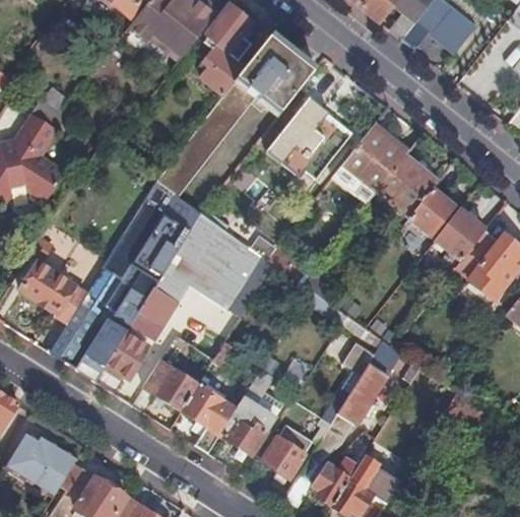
[(110,0),(130,16),(142,0),(110,0)]
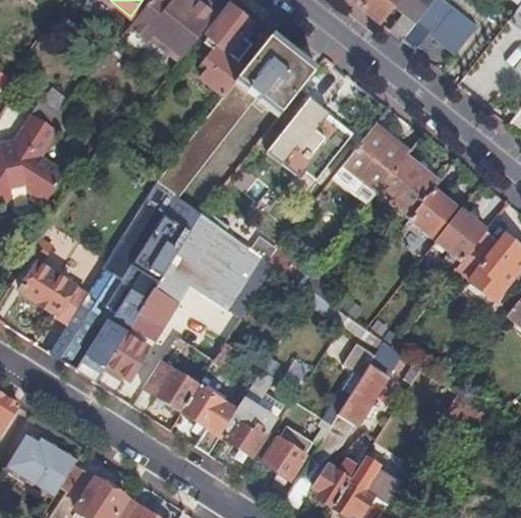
[(150,0),(128,26),(148,42),(154,33),(182,56),(218,10),(206,0),(190,0),(150,0)]
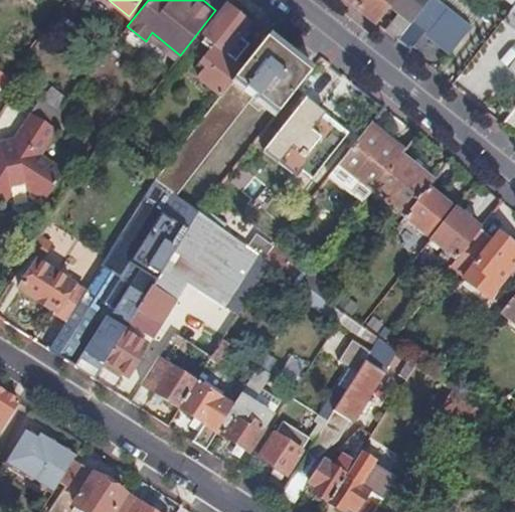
[(345,0),(357,9),(364,0),(345,0)]
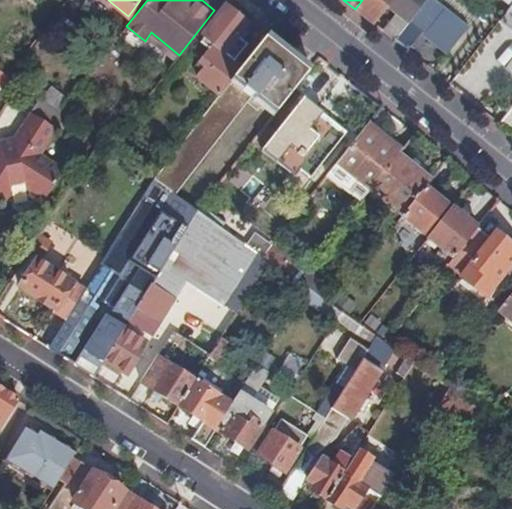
[(362,0),(355,9),(372,22),(385,5),(395,13),(382,30),(394,40),(407,24),(409,21),(425,0),(362,0)]
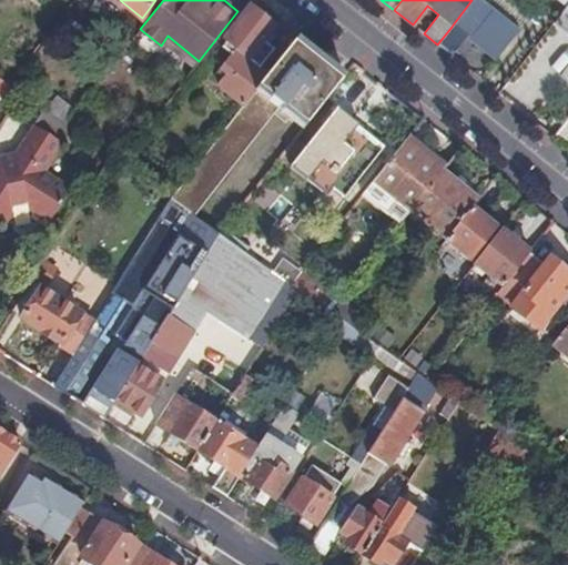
[(214,86),(240,107),(256,87),(269,71),(261,63),(273,47),(263,39),(275,23),(251,4),(224,38),(226,41),(221,49),(225,53),(215,67),(223,73),(214,86)]
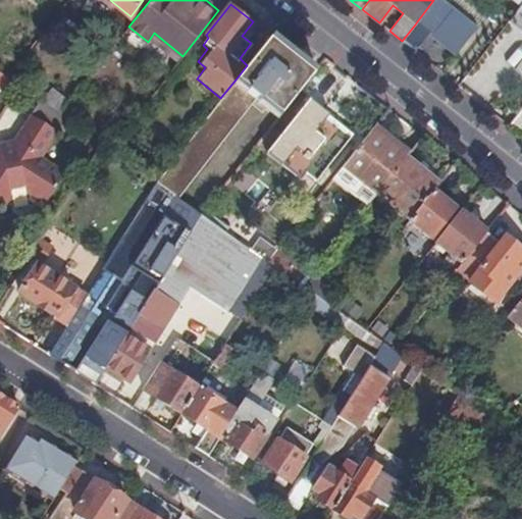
[(521,10),(519,9),(510,21),(521,31),(521,10)]
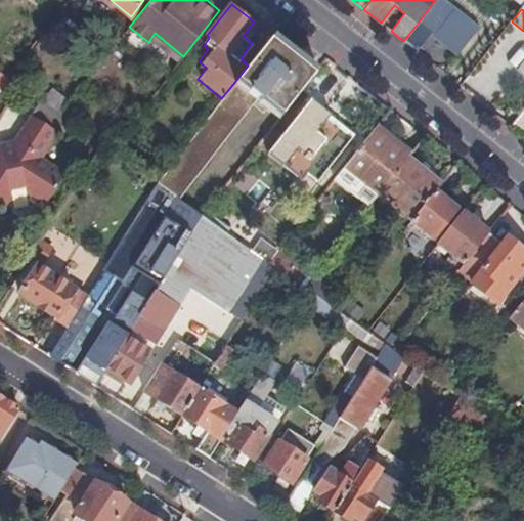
[(236,80),(256,95),(260,98),(261,96),(281,114),(314,72),(270,37),(248,66),(236,80)]
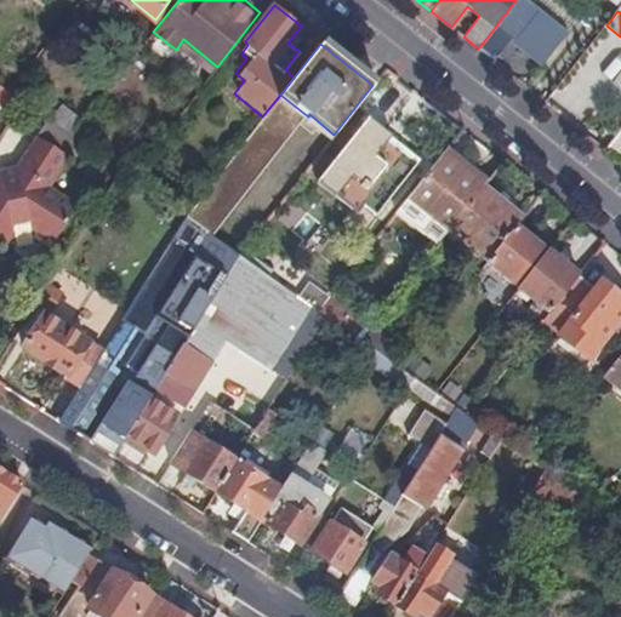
[(303,113),(280,95),(262,116),(187,215),(212,233),(303,113)]
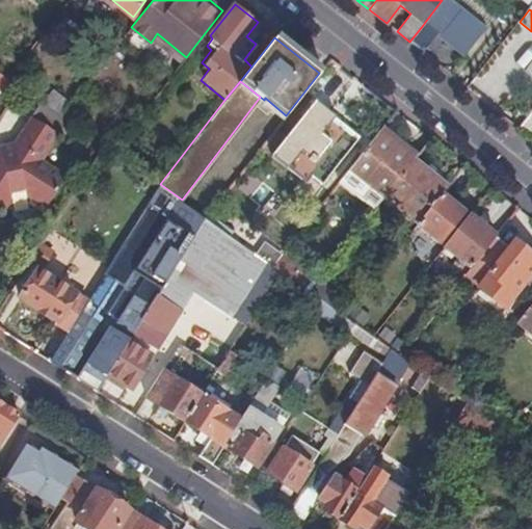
[(62,115),(72,104),(54,90),(43,101),(62,115)]
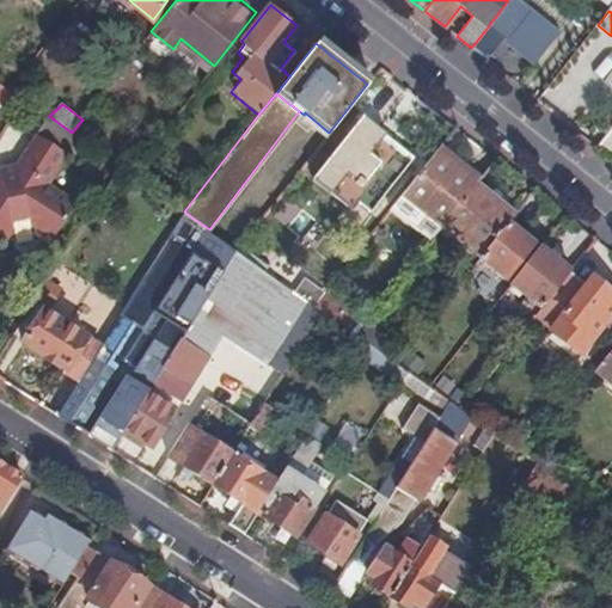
[(411,157),(361,117),(319,171),(371,210),(411,157)]
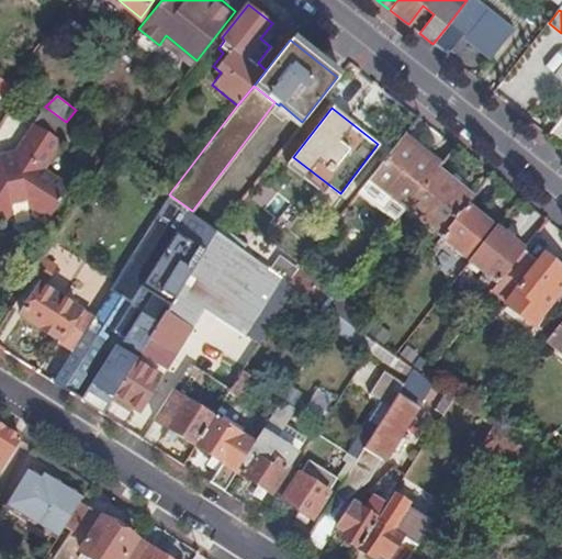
[(83,116),(76,110),(66,122),(72,126),(83,116)]
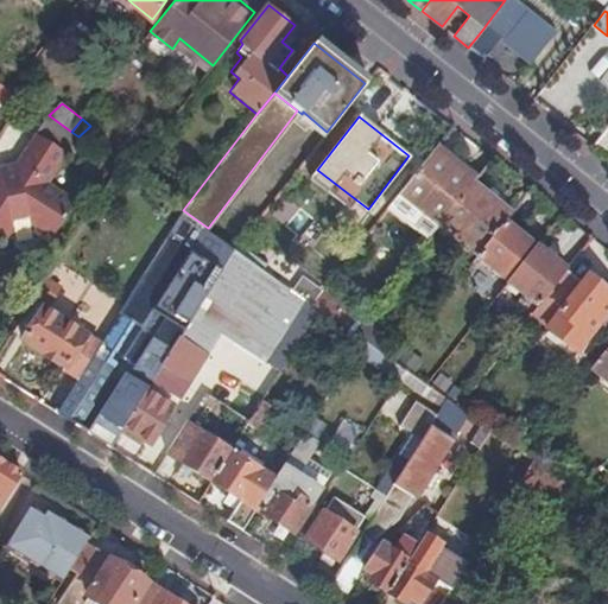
[(607,125),(593,146),(607,157),(607,154),(607,125)]
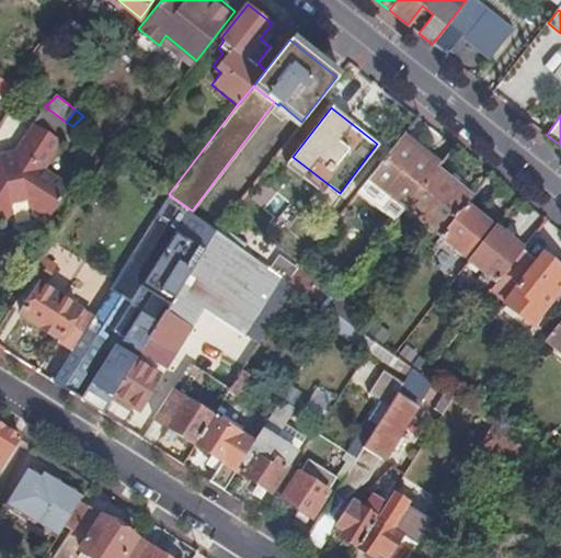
[(34,122),(16,149),(10,159),(0,152),(0,216),(6,220),(11,208),(27,207),(48,219),(70,185),(44,169),(61,139),(34,122)]
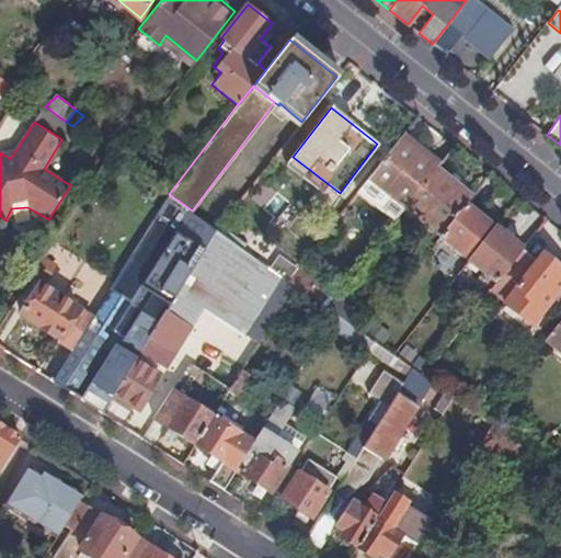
[(402,136),(369,178),(404,206),(437,164),(402,136)]
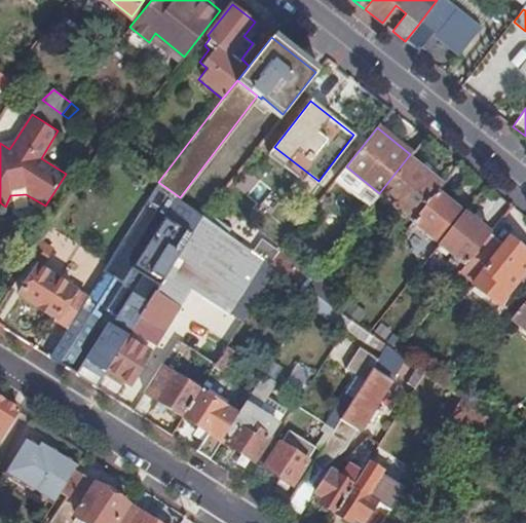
[(9,149),(15,140),(0,143),(9,149)]
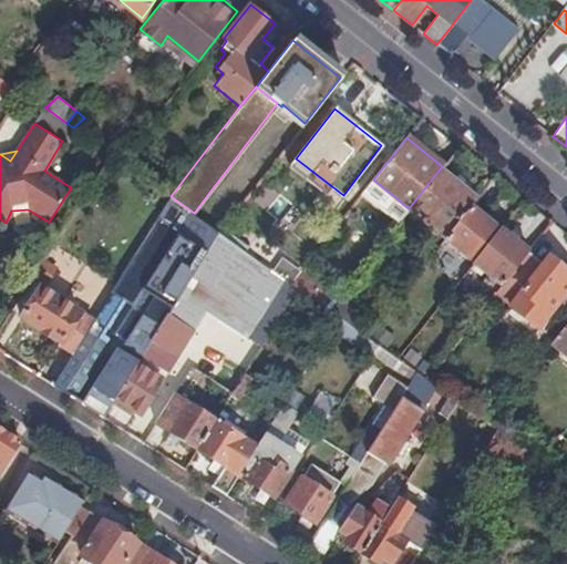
[(442,166),(409,208),(445,237),(471,205),(478,195),(442,166)]
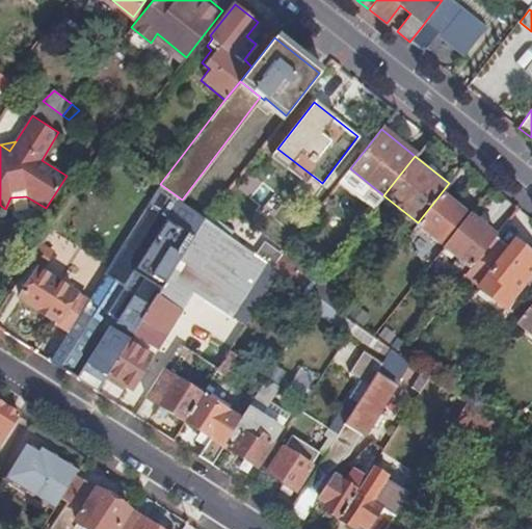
[(70,328),(50,359),(70,371),(106,315),(133,332),(141,318),(164,334),(194,286),(229,232),(207,216),(182,200),(160,184),(87,299),(70,328)]
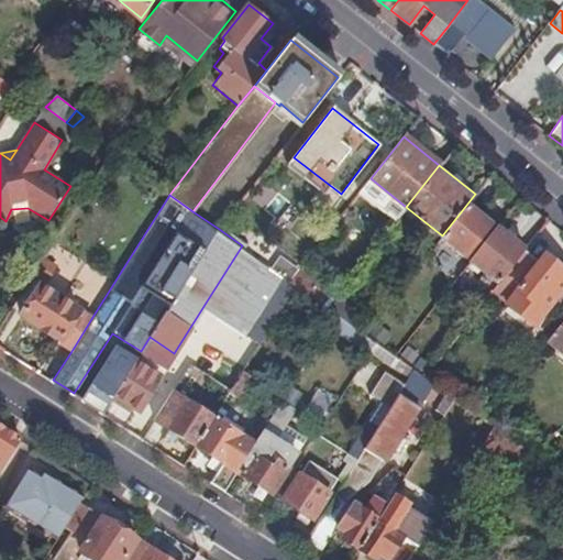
[(467,204),(442,235),(466,254),(487,227),(483,222),(485,218),(467,204)]
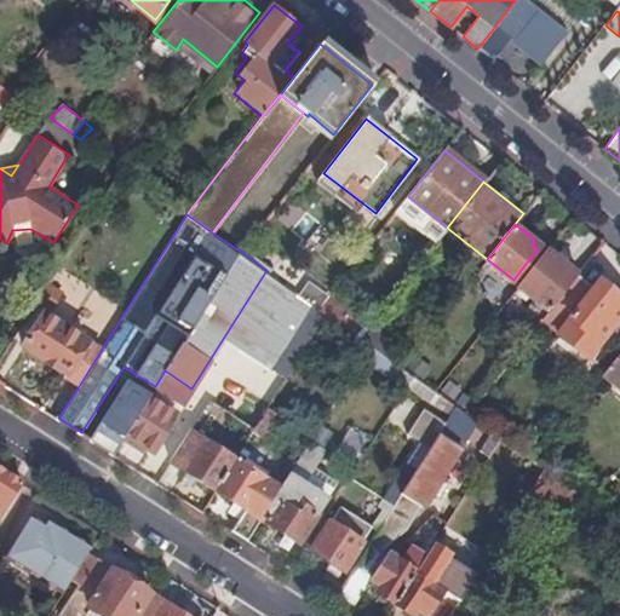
[(435,243),(430,249),(448,264),(459,252),(445,241),(440,247),(435,243)]
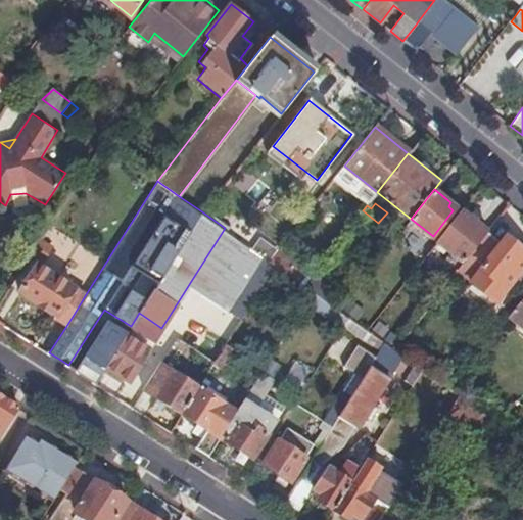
[(461,209),(436,240),(463,262),(487,230),(461,209)]
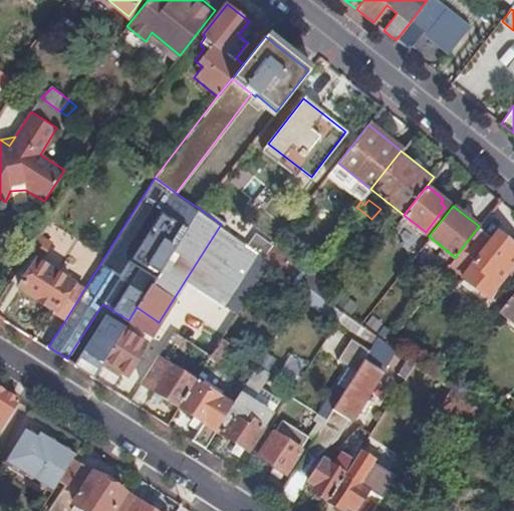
[(257,251),(221,224),(188,276),(227,300),(257,251)]
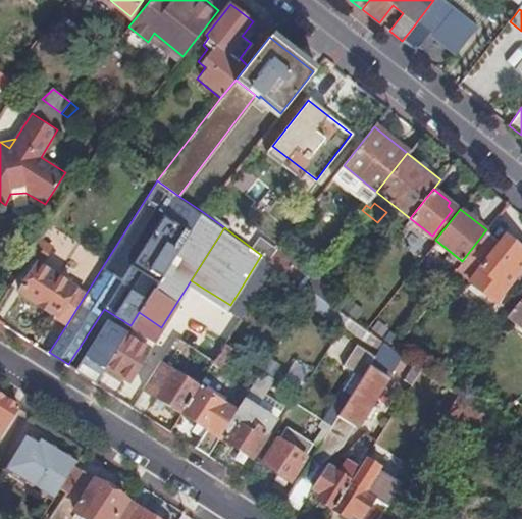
[(462,261),(456,268),(470,279),(496,299),(521,265),(521,249),(520,248),(521,246),(505,235),(500,240),(486,229),(462,261)]
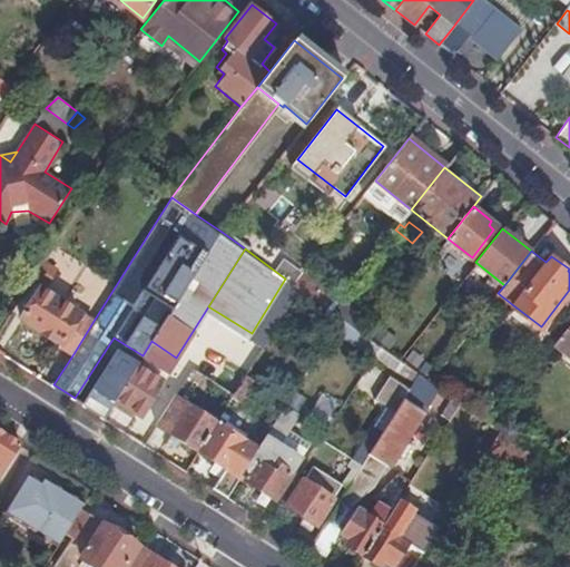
[(58,267),(46,261),(37,274),(49,282),(58,267)]
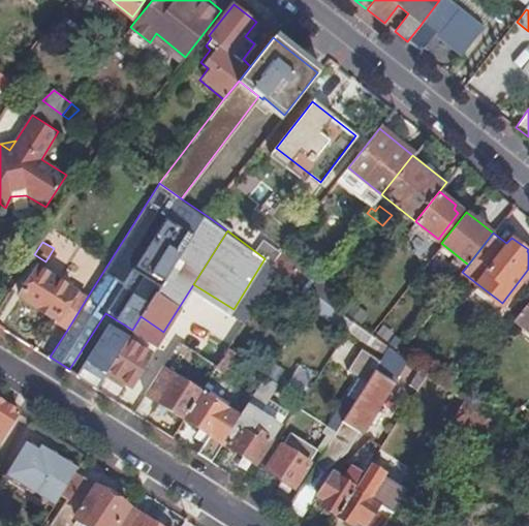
[(78,244),(60,268),(73,278),(92,253),(78,244)]
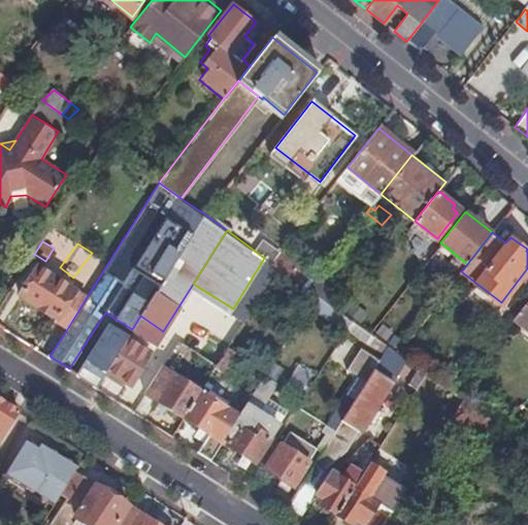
[(272,263),(264,258),(233,308),(246,317),(271,279),(278,267),(272,263)]
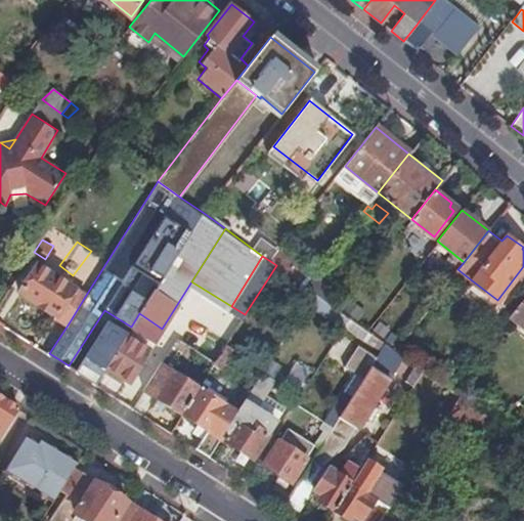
[(39,265),(37,268),(28,284),(20,293),(69,323),(86,295),(39,265)]
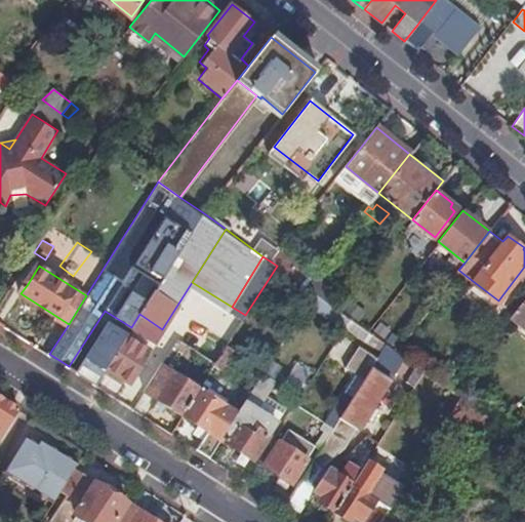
[(28,284),(37,269),(32,266),(23,280),(28,284)]
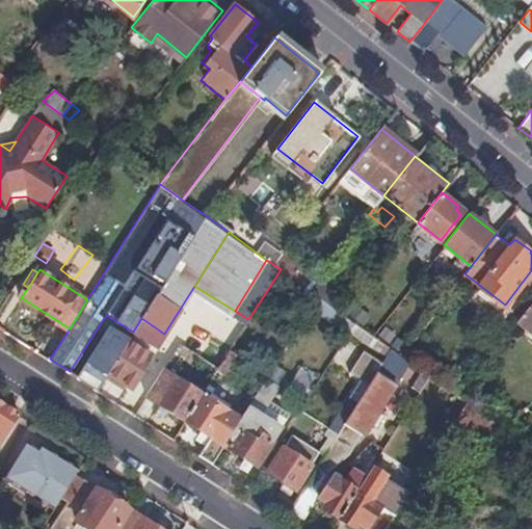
[(281,269),(273,281),(310,308),(313,303),(317,296),(310,291),(281,269)]
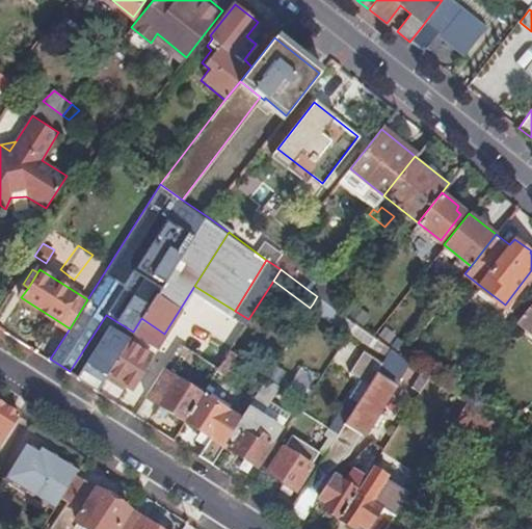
[(505,305),(479,285),(471,295),(497,316),(505,305)]
